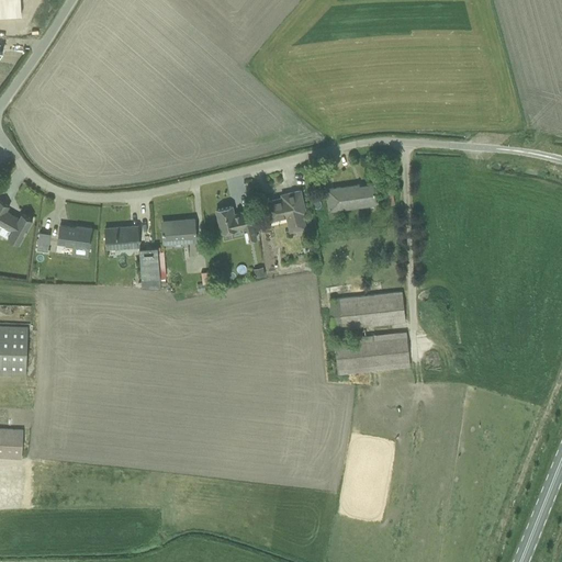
[(0,0),(0,15),(21,15),(20,0),(0,0)]
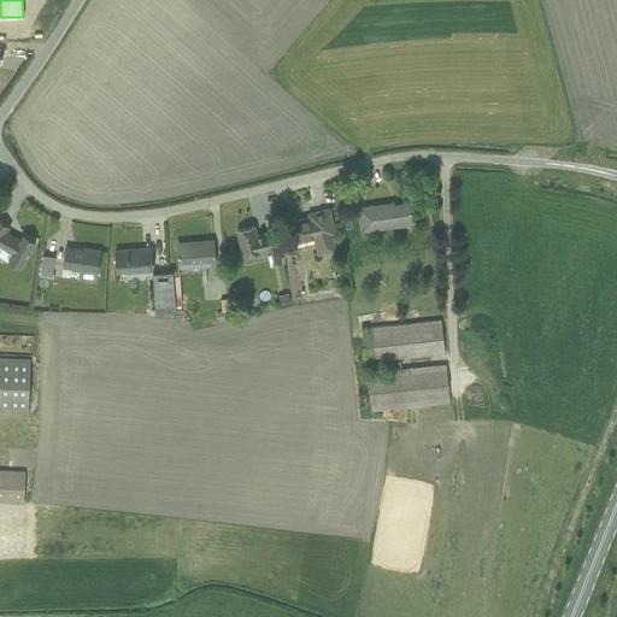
[(412,225),(409,203),(393,205),(393,203),(358,207),(362,233),(412,225)]
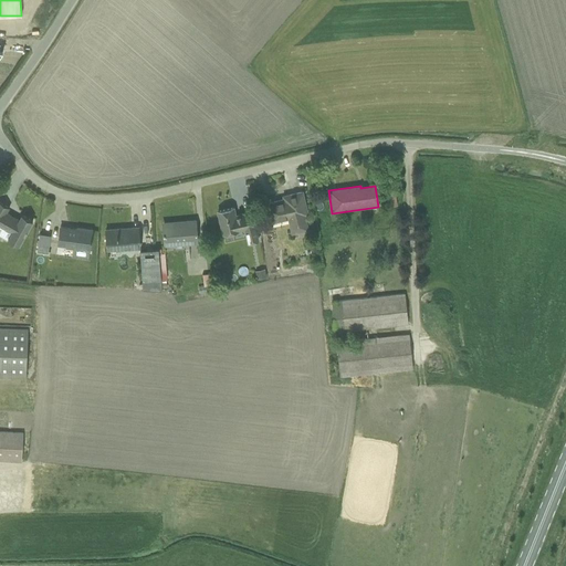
[(284,199),(265,203),(270,223),(287,220),(291,234),(308,231),(305,216),(307,216),(302,192),(283,197),(284,199)]
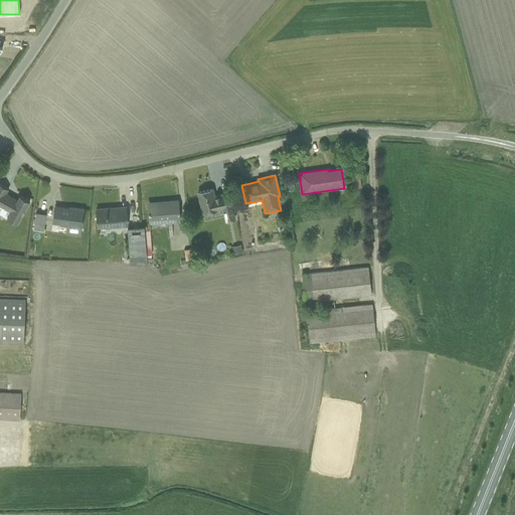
[(359,176),(350,177),(352,189),(361,187),(359,176)]
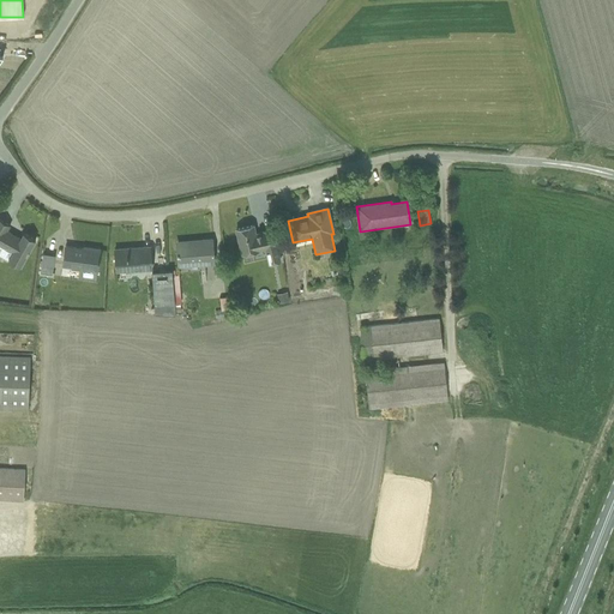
[(0,246),(11,253),(7,260),(19,266),(35,240),(23,233),(20,238),(7,230),(10,226),(0,220),(0,246)]
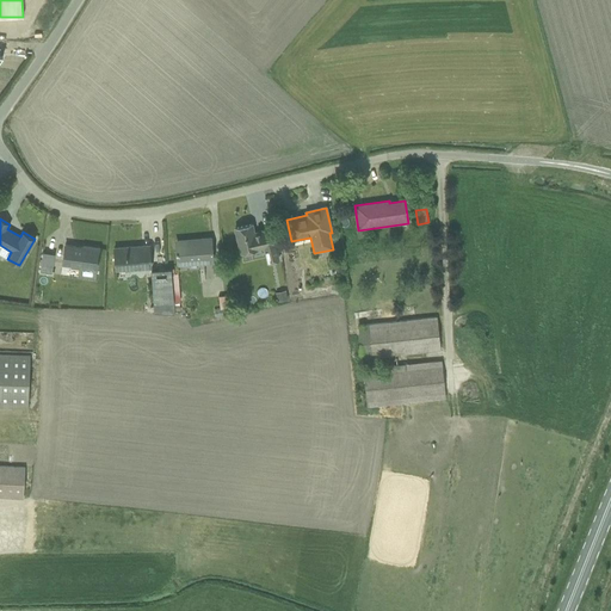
[(252,224),(235,228),(241,254),(263,248),(266,264),(279,261),(272,229),(254,233),(252,224)]
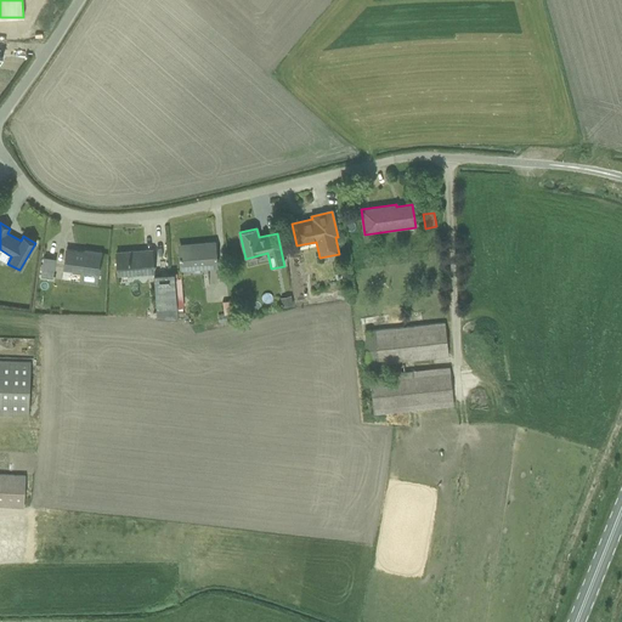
[(215,242),(179,246),(180,271),(216,267),(215,242)]
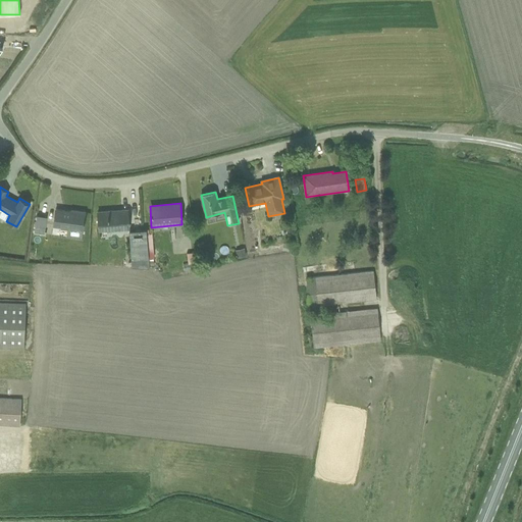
[(75,212),(55,210),(53,226),(67,228),(66,237),(82,238),(85,212),(75,211),(75,212)]
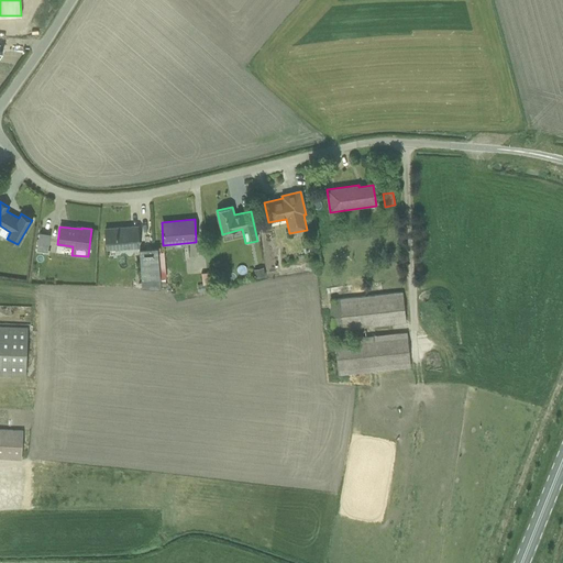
[(138,227),(105,229),(107,250),(139,247),(138,227)]
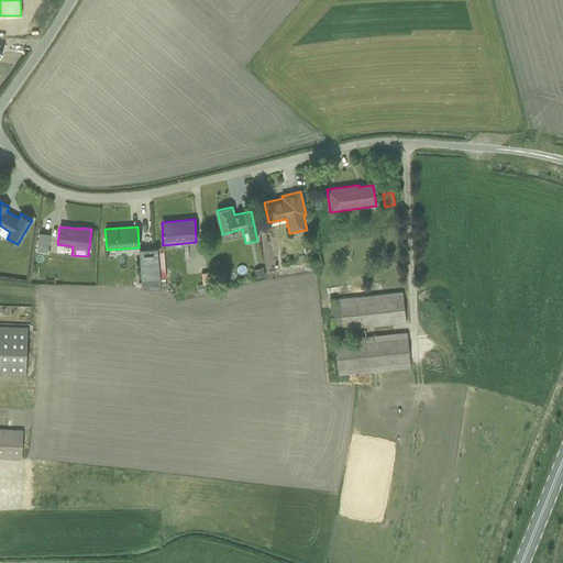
[(39,231),(35,257),(40,257),(42,244),(46,245),(48,232),(39,231)]
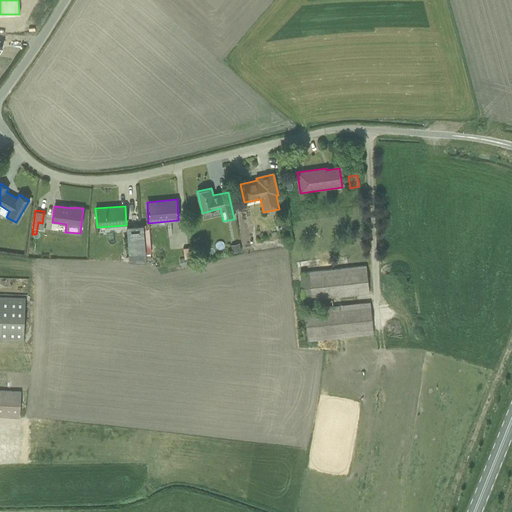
[(126,226),(129,262),(146,263),(146,261),(145,255),(145,251),(143,225),(126,226)]
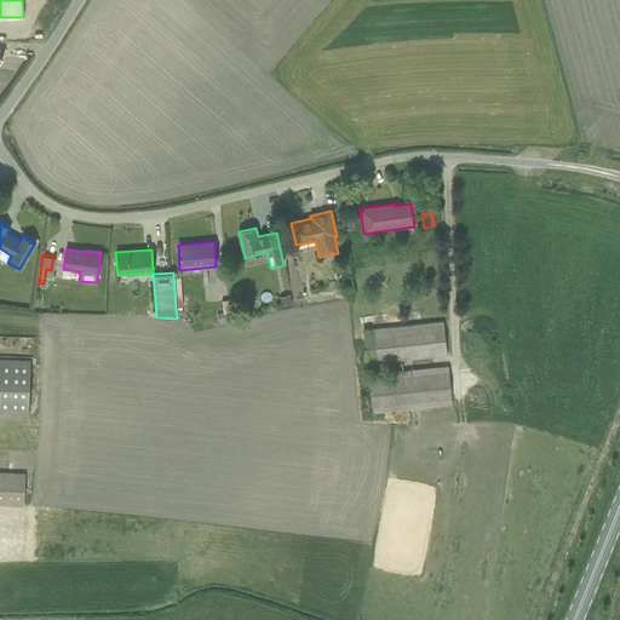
[(281,306),(291,304),(288,294),(279,297),(281,306)]
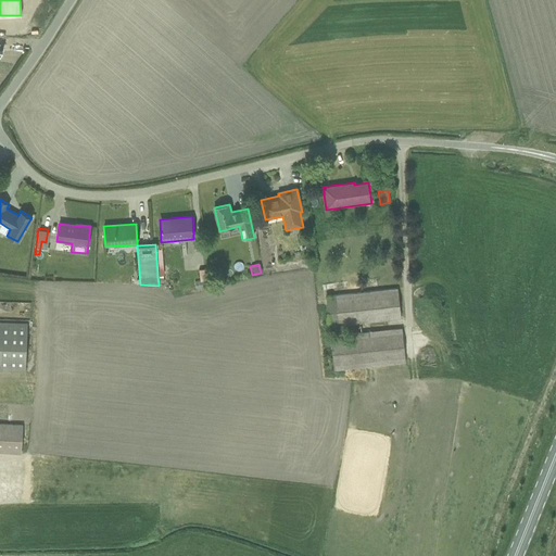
[(196,289),(209,287),(207,280),(194,282),(196,289)]
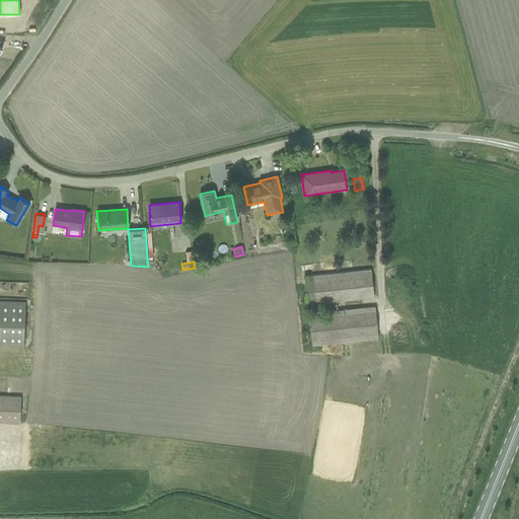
[(371,269),(304,276),(307,305),(335,303),(335,301),(373,297),(371,269)]
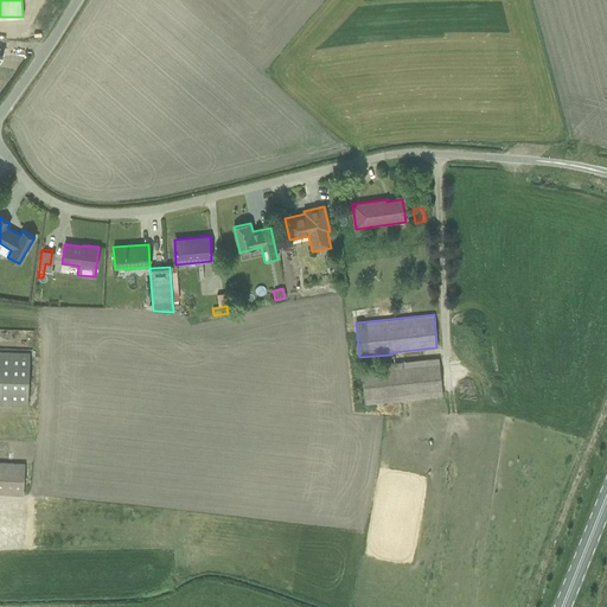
[(0,404),(27,406),(30,352),(0,351),(0,404)]
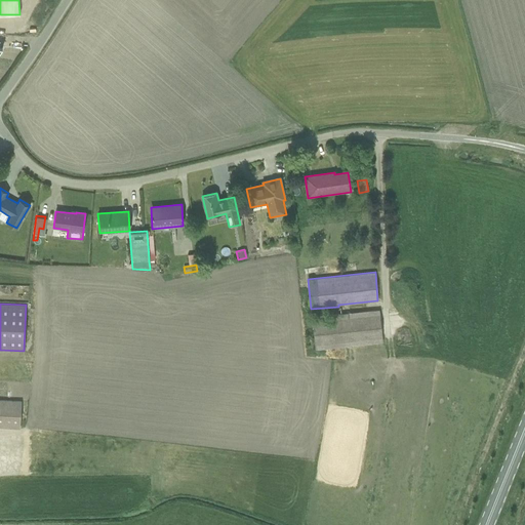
[(339,313),(312,316),(315,350),(382,342),(379,310),(339,314),(339,313)]
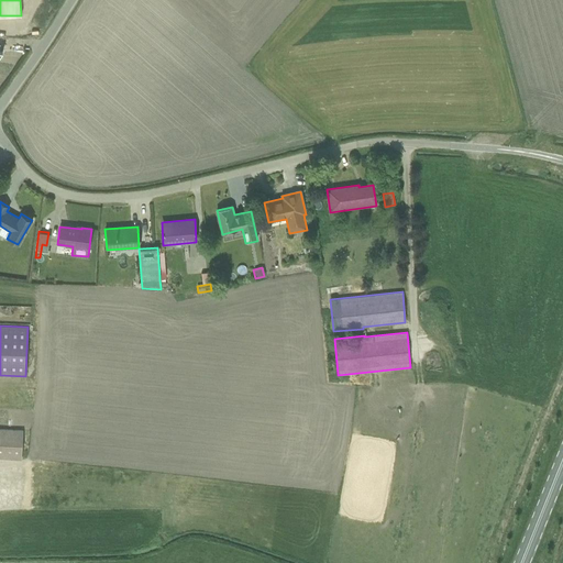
[(22,430),(0,428),(0,459),(21,460),(22,430)]
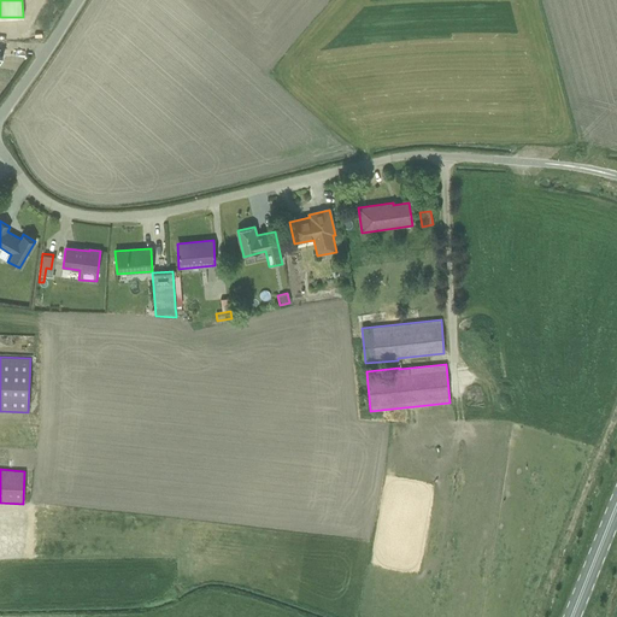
All buildings are outlined.
